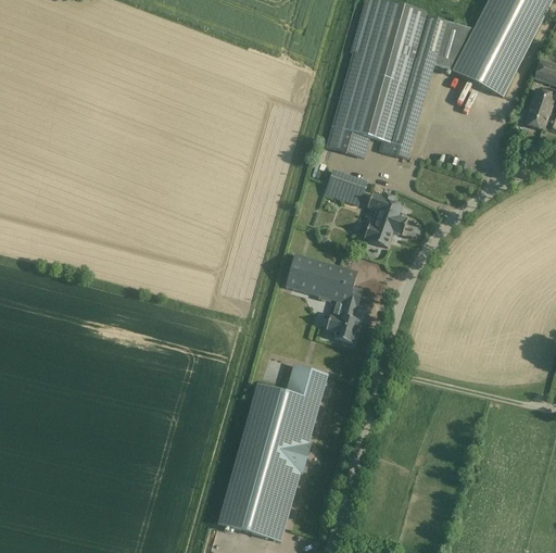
[(488,0),(474,28),(426,14),(426,12),(383,0),(364,0),(350,52),(353,52),(326,147),(364,158),(369,137),(382,140),(379,150),(407,159),(433,64),(453,70),(503,96),(551,0),(488,0)]
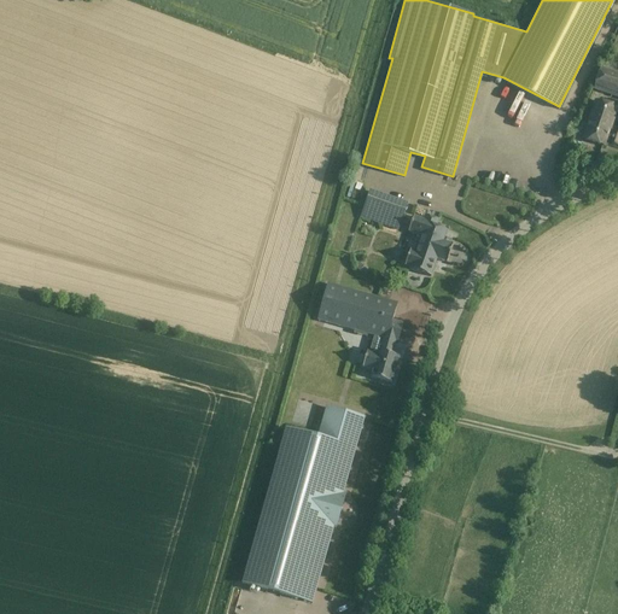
[(617,69),(601,64),(594,86),(617,94),(617,69)]
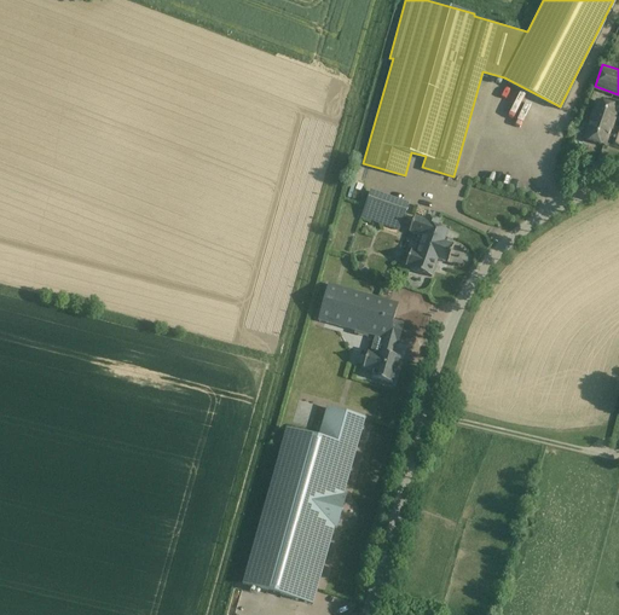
[(618,105),(597,97),(583,135),(605,144),(607,138),(611,139),(609,141),(618,144),(618,140),(618,131),(614,129),(614,131),(609,129),(618,105)]
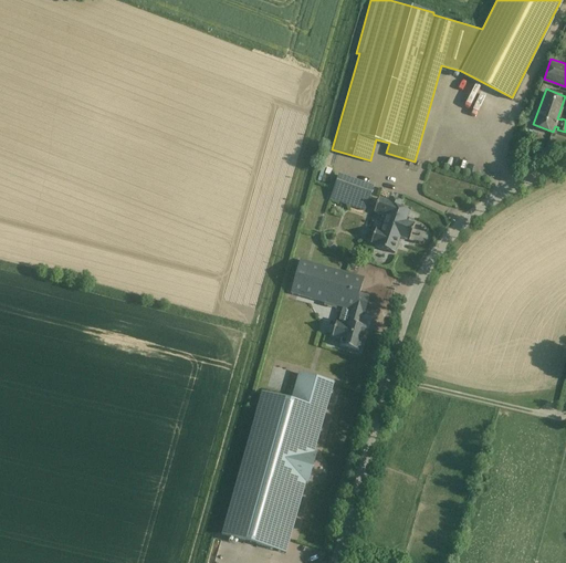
[(470,153),(467,158),(483,166),(486,160),(470,153)]
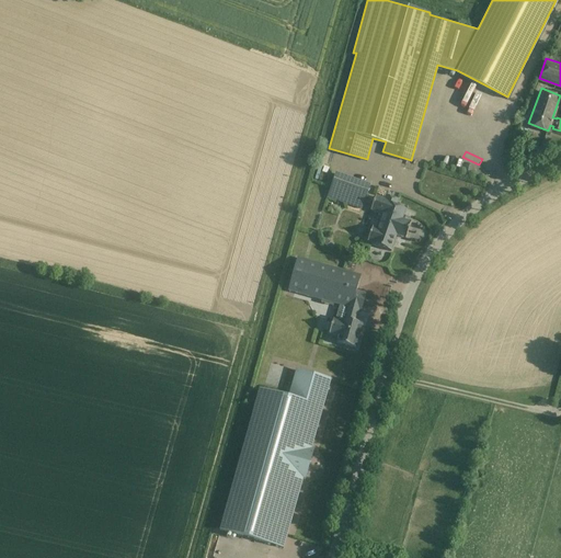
[(370,182),(335,170),(327,195),(362,206),(370,182)]
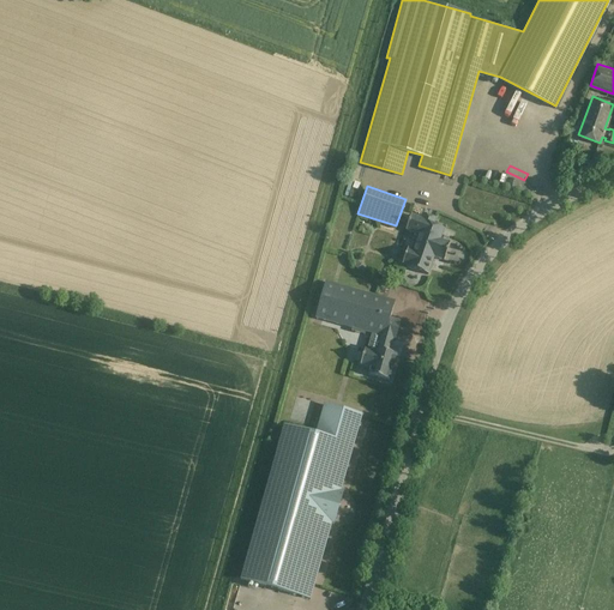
[(421,216),(410,212),(405,228),(419,231),(413,248),(407,246),(402,261),(408,263),(407,265),(427,272),(434,254),(444,258),(450,241),(440,237),(444,227),(432,223),(434,217),(422,213),(421,216)]
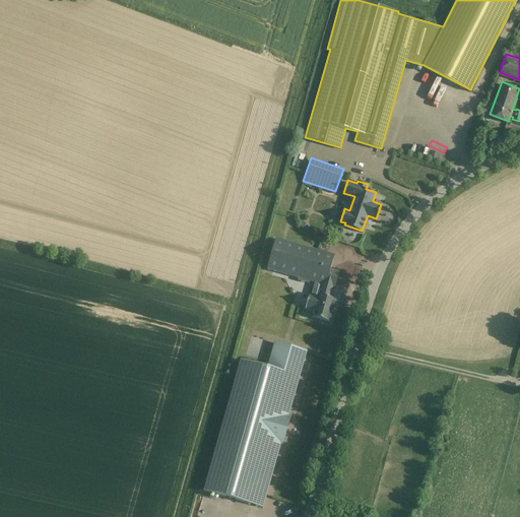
[(309,225),(302,218),(299,222),(306,229),(309,225)]
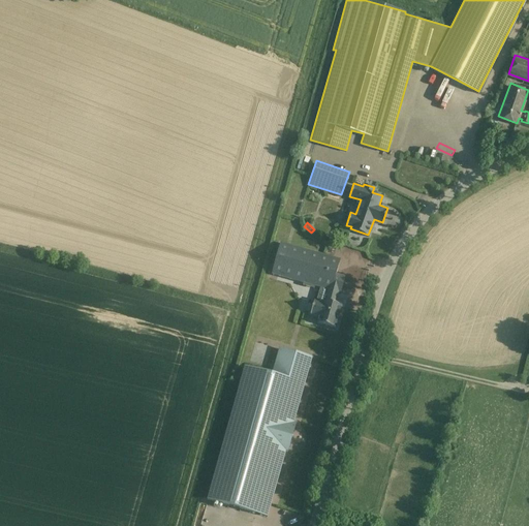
[(319,314),(317,321),(335,327),(341,304),(335,302),(338,290),(340,290),(345,275),(336,273),(340,258),(280,241),(272,272),(304,280),(303,283),(313,286),(314,283),(328,287),(324,300),(323,299),(322,302),(314,299),(310,312),(319,314)]
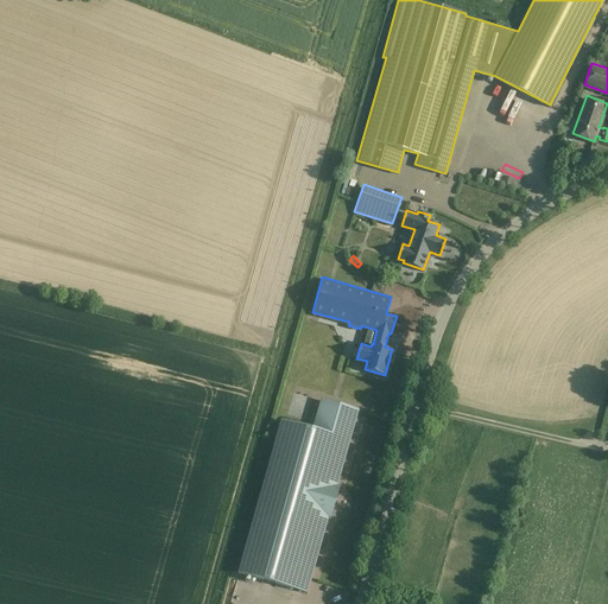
[(330,516),(340,484),(337,484),(359,408),(321,398),(312,428),(280,419),(238,571),(306,591),(328,515),(330,516)]
